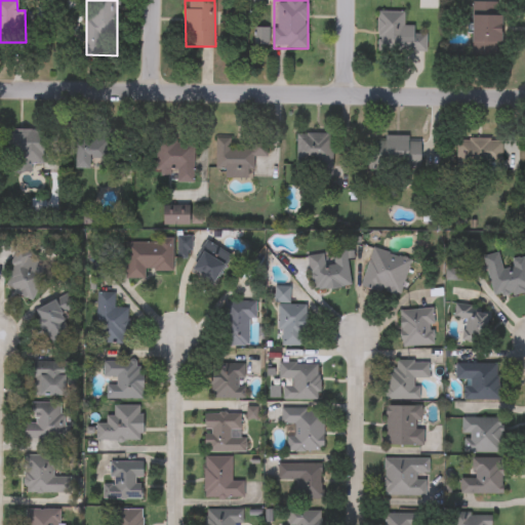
[(472,55),(473,2),(501,2),(500,55),(472,55)]
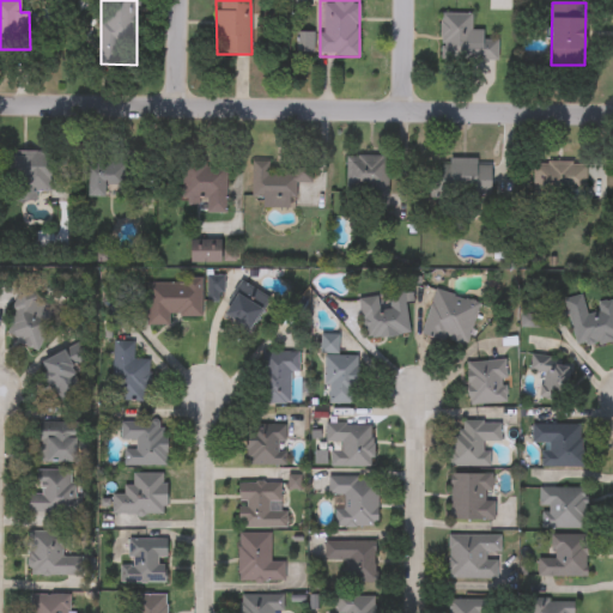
[(439,13),(472,13),(472,30),(484,30),(484,40),(497,40),(497,61),(439,61),(439,13)]
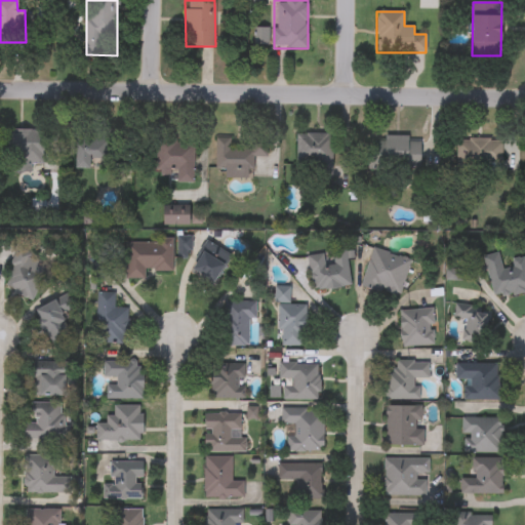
[(43,163),(4,162),(5,128),(44,129),(43,163)]
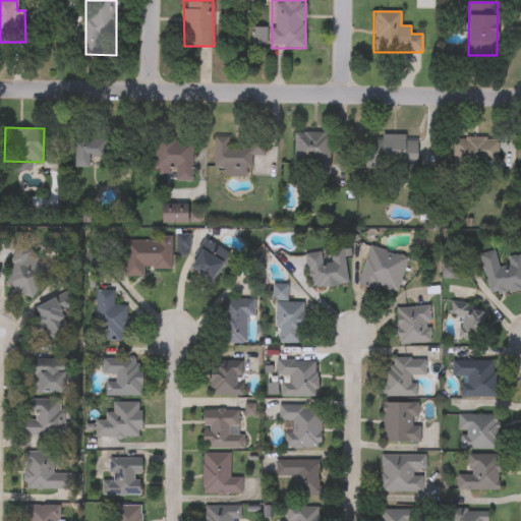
[(329,132),(329,171),(294,171),(294,132),(329,132)]
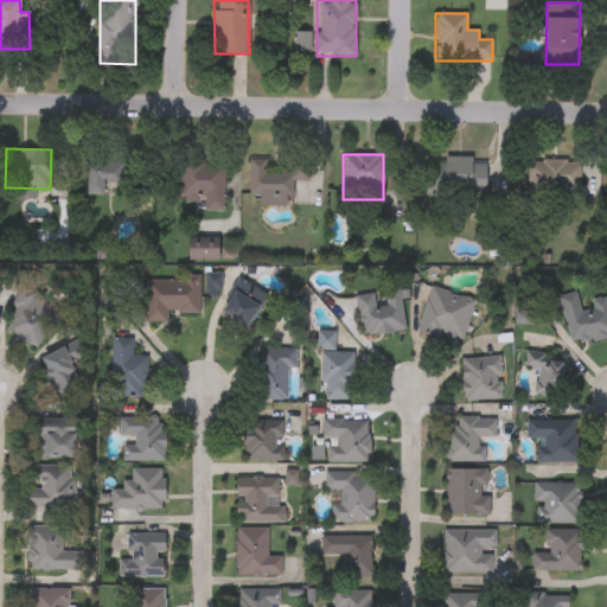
[(249,196),(249,159),(267,159),(267,168),(308,168),(308,183),(292,183),(292,205),(260,205),(260,196),(249,196)]
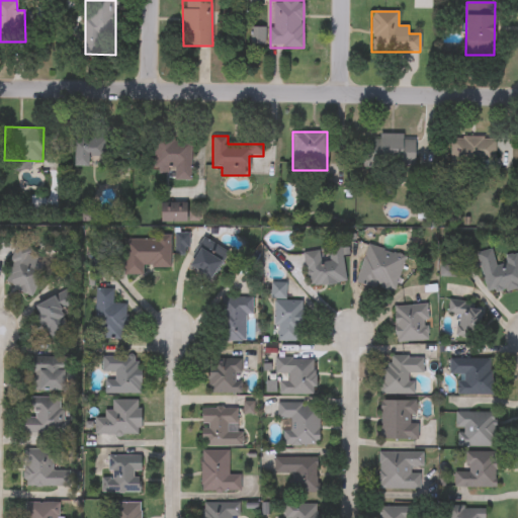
[(415,167),(363,167),(363,136),(415,136),(415,167)]
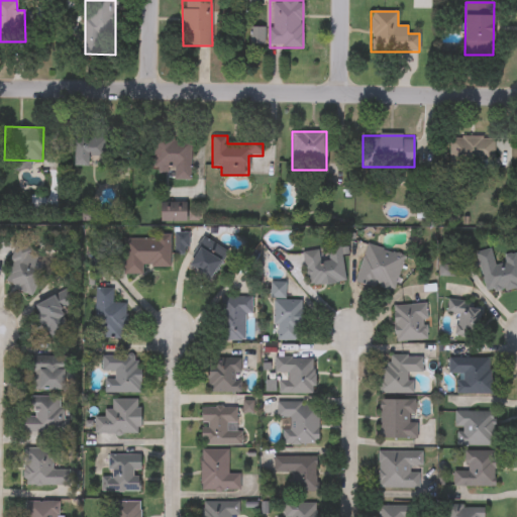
[(75,136),(101,136),(101,166),(75,166),(75,136)]
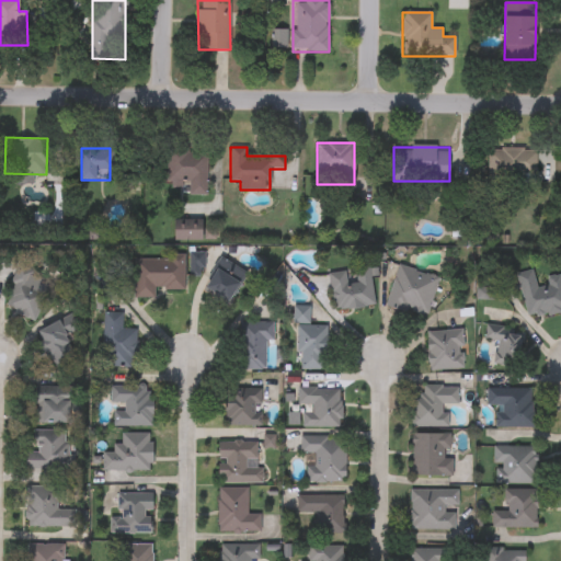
[(537,149),(536,181),(487,181),(487,149),(537,149)]
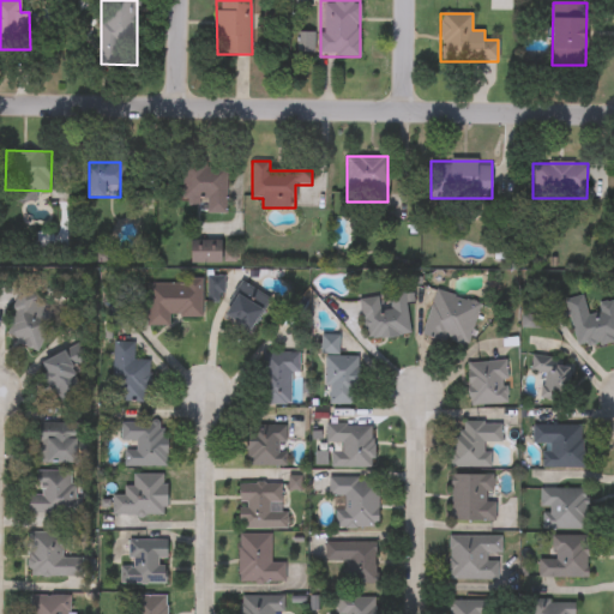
[(226,214),(206,214),(208,202),(182,202),(184,167),(227,168),(226,214)]
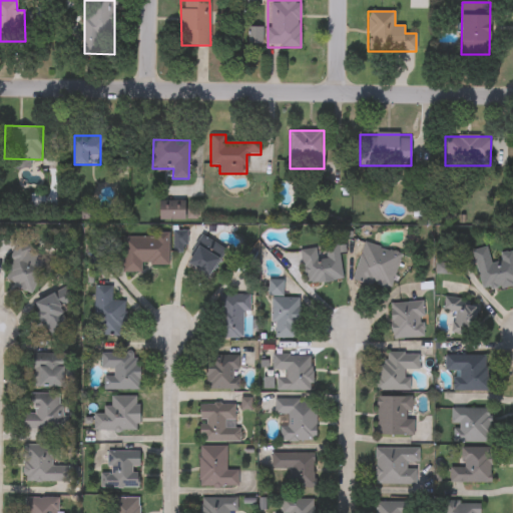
[(185,203),(185,209),(196,209),(196,220),(158,220),(158,203),(185,203)]
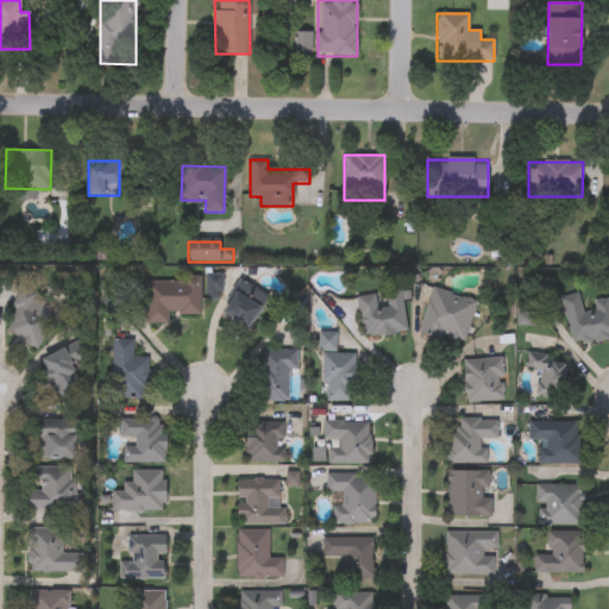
[(205,274),(223,274),(223,302),(205,302),(205,274)]
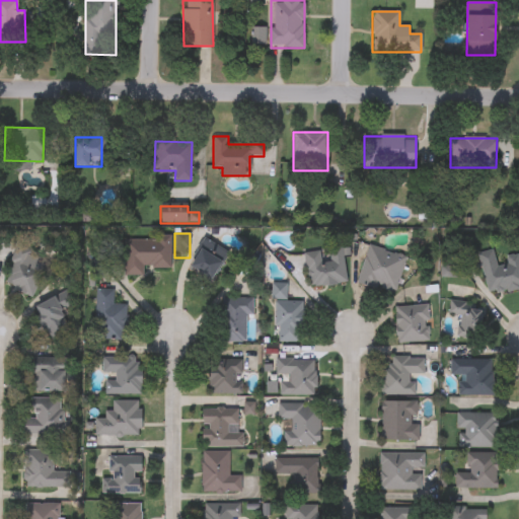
[(124,237),(171,237),(171,269),(144,269),(144,277),(124,277),(124,237)]
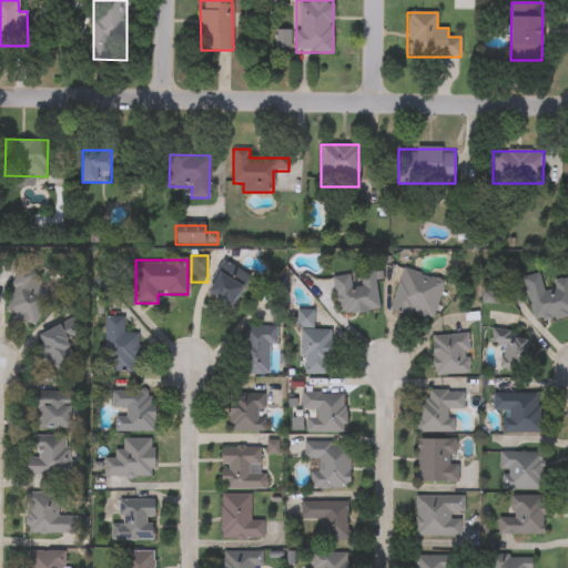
[(249,273),(235,305),(209,295),(222,263),(249,273)]
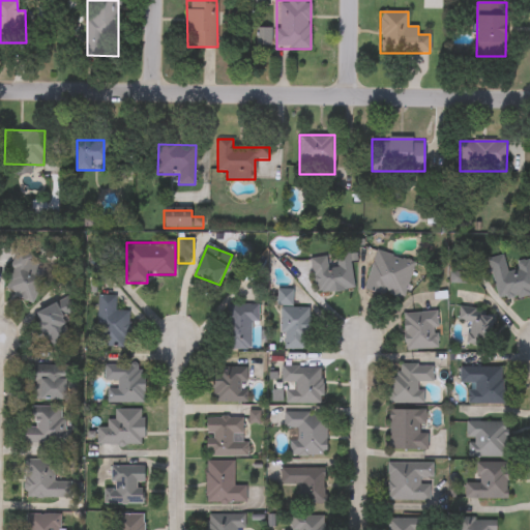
[(32,256),(27,269),(33,271),(36,262),(48,265),(35,302),(3,292),(17,251),(32,256)]
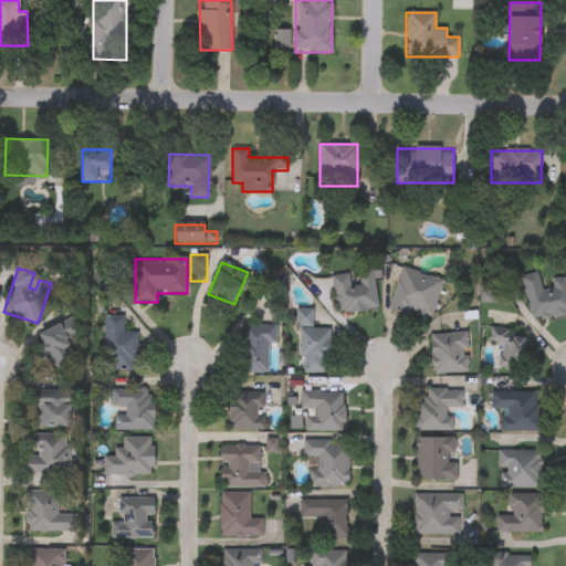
[(389,310),(401,268),(442,279),(430,321),(389,310)]
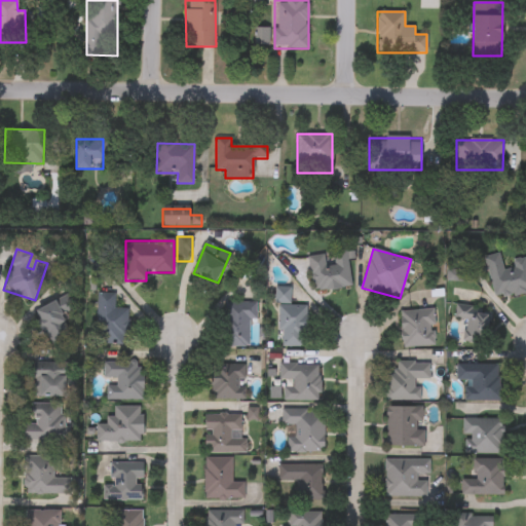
[(309,256),(330,255),(330,252),(346,251),(349,289),(311,291),(309,256)]
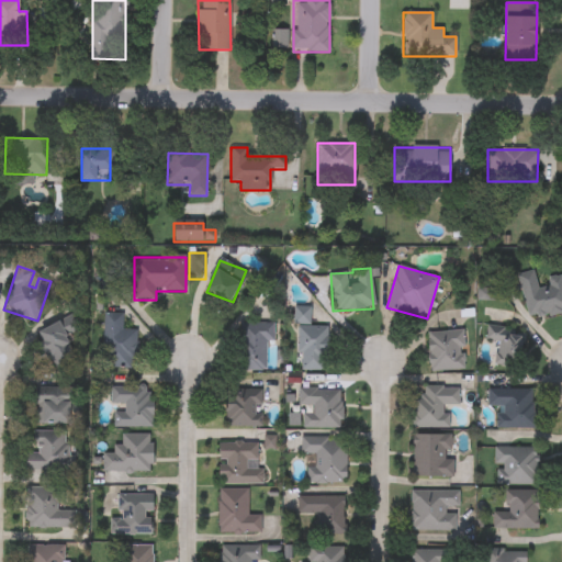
[(561,276),(561,280),(561,311),(527,319),(517,274),(534,271),(538,289),(549,287),(547,279),(561,276)]
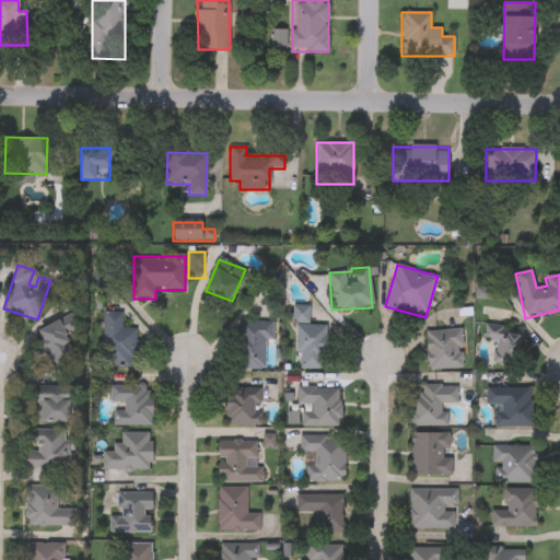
[(123,328),(137,329),(133,368),(100,365),(103,313),(124,314),(123,328)]
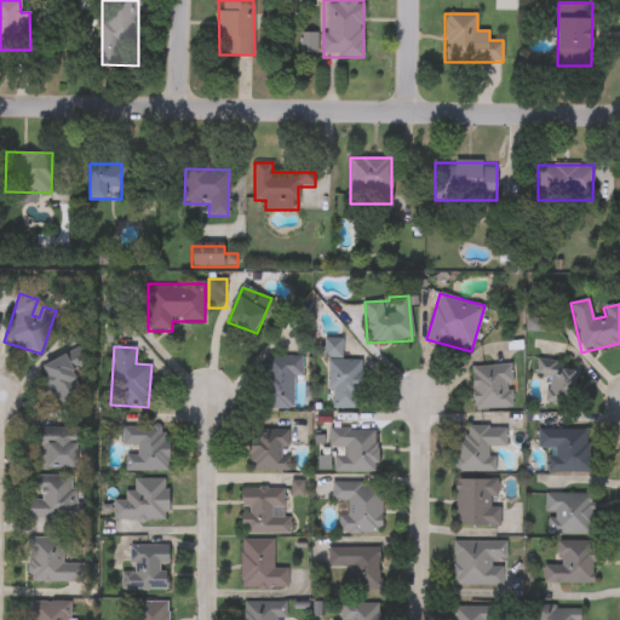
[(40,365),(80,350),(86,366),(73,371),(82,396),(55,406),(40,365)]
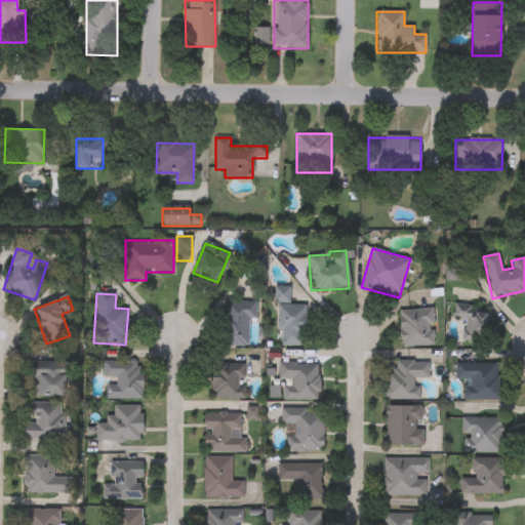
[(248,319),(248,347),(223,347),(223,303),(255,301),(255,319),(248,319)]
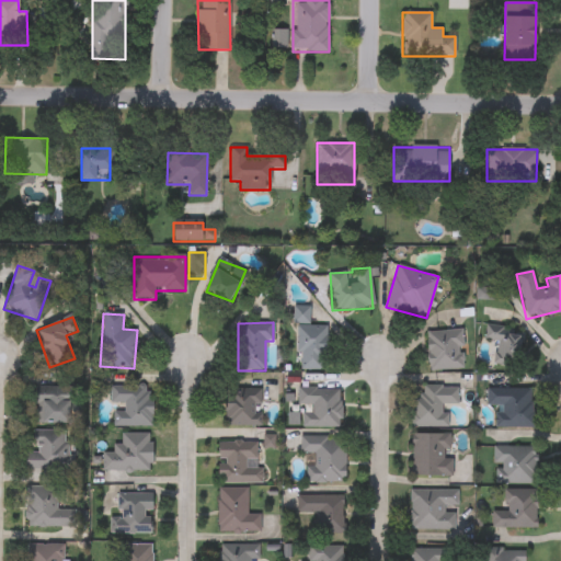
[(483,340),(487,324),(524,333),(516,369),(492,364),(497,343),(483,340)]
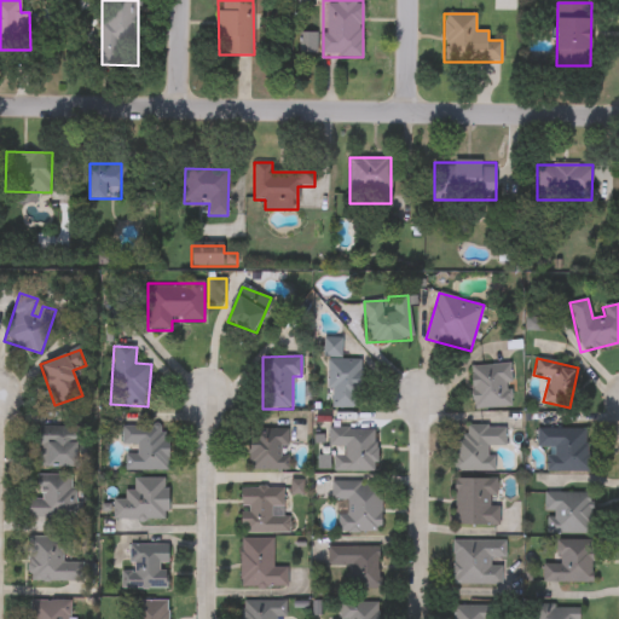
[(513,408),(473,409),(470,365),(512,364),(513,408)]
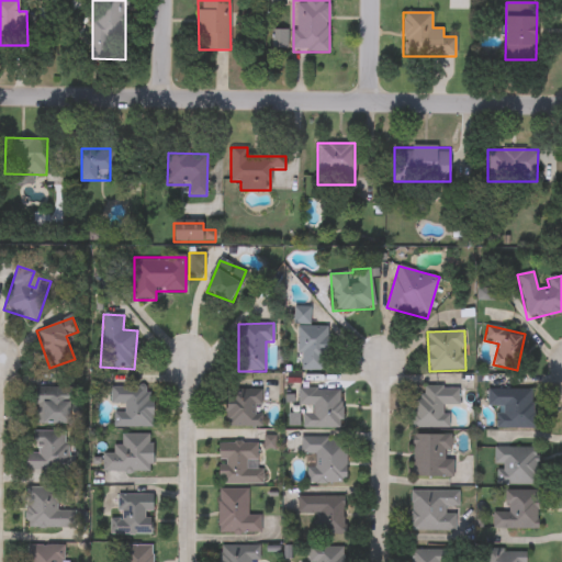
[(72,384),(72,425),(35,425),(35,384),(72,384)]
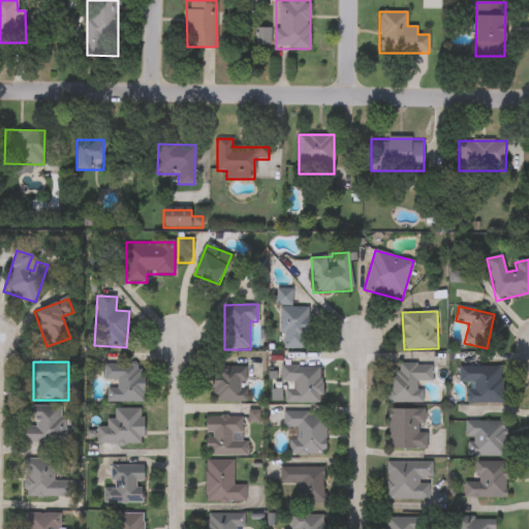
[(432,381),(422,381),(422,403),(387,403),(387,372),(398,372),(398,364),(432,364),(432,381)]
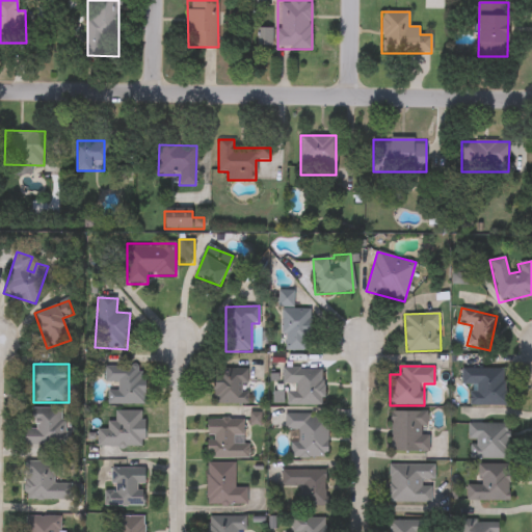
[(106,405),(106,367),(144,367),(144,405),(106,405)]
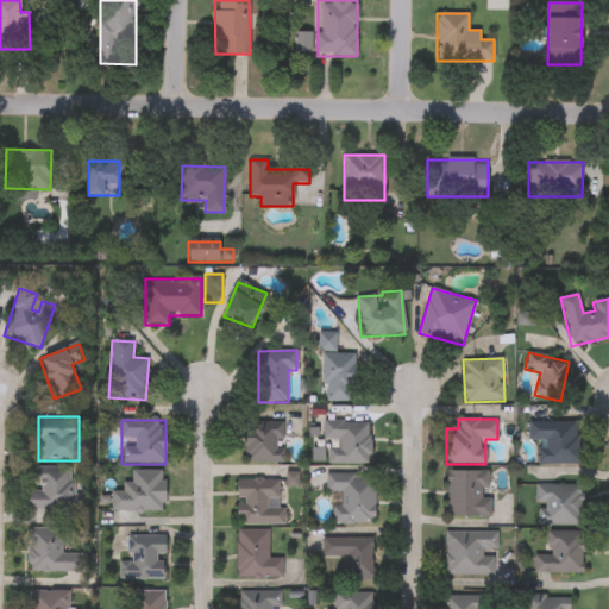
[(325,464),(325,421),(370,421),(370,464),(325,464)]
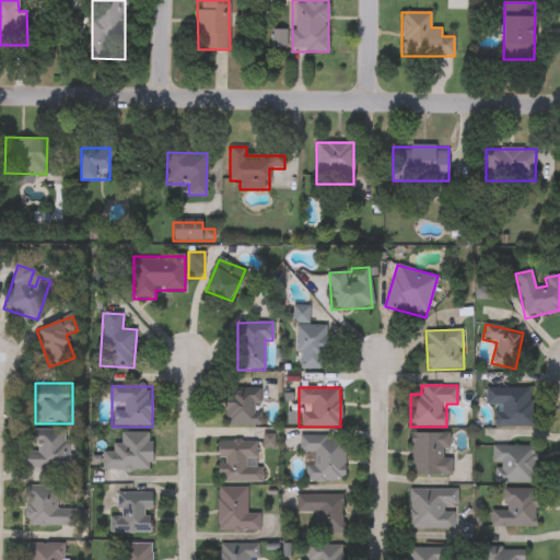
[(533,427),(493,427),(493,406),(486,406),(486,387),(533,387),(533,427)]
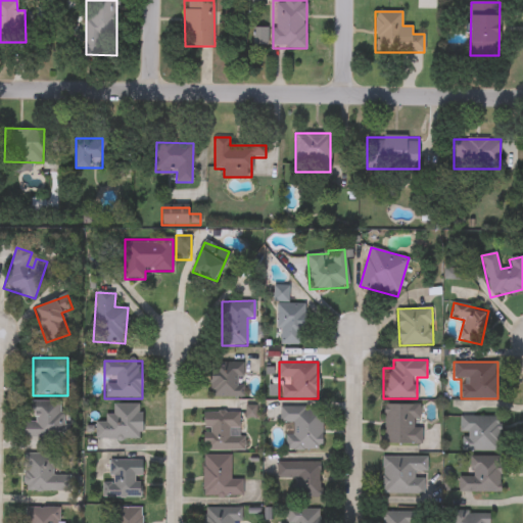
[(209,363),(243,363),(243,397),(209,397),(209,363)]
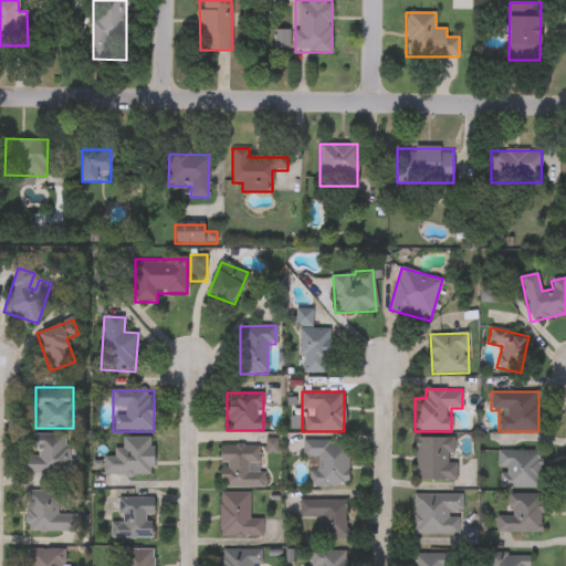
[(34,435),(71,436),(70,477),(44,475),(44,482),(25,482),(27,457),(33,457),(34,435)]
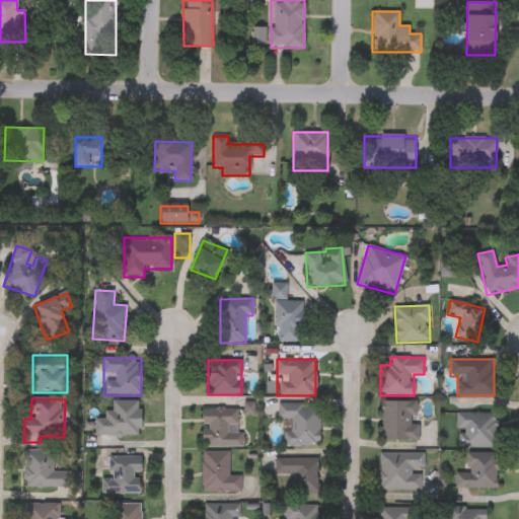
[(141,401),(140,437),(94,436),(95,420),(103,420),(103,411),(110,411),(110,400),(141,401)]
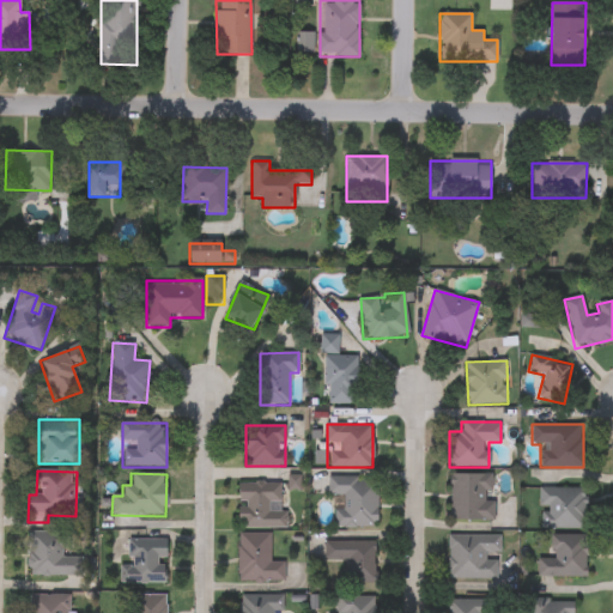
[(449,474),(493,474),(493,521),(449,521),(449,474)]
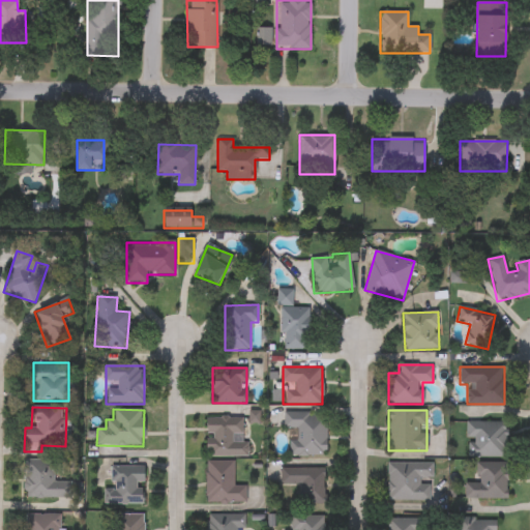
[(326,455),(291,457),(291,430),(284,430),(284,415),(326,415),(326,455)]
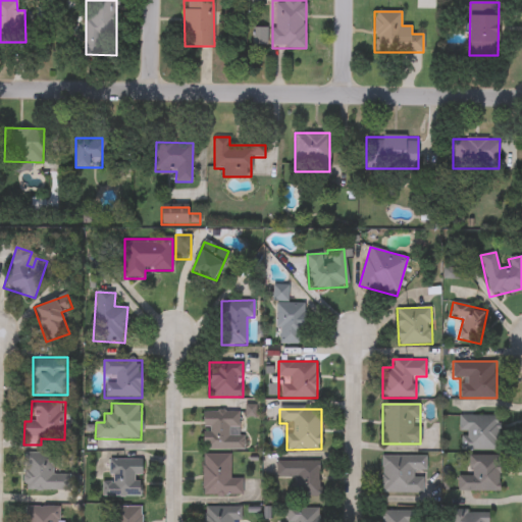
[(241,411),(242,451),(203,451),(203,412),(241,411)]
